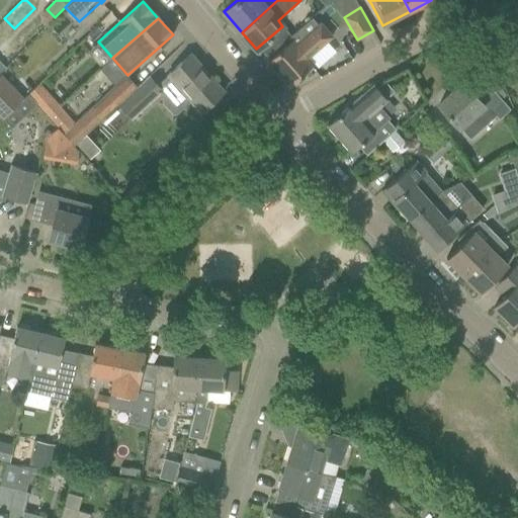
[(313,19),(266,60),(289,85),(313,65),(308,59),(333,36),(322,23),(319,26),(313,19)]
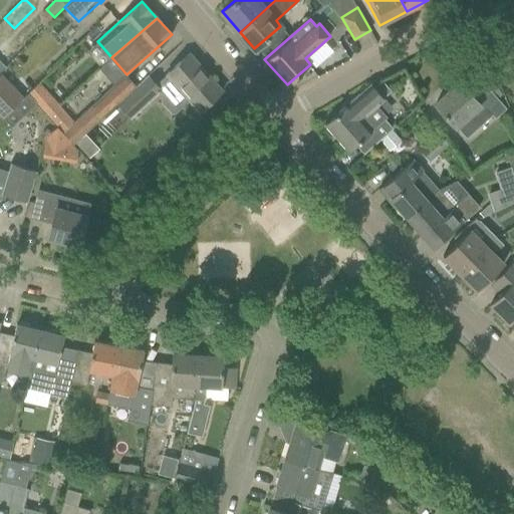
[(189,54),(168,72),(167,73),(168,75),(157,85),(149,75),(116,103),(130,119),(161,92),(164,96),(162,98),(162,102),(172,113),(175,113),(190,100),(200,110),(222,91),(189,54)]
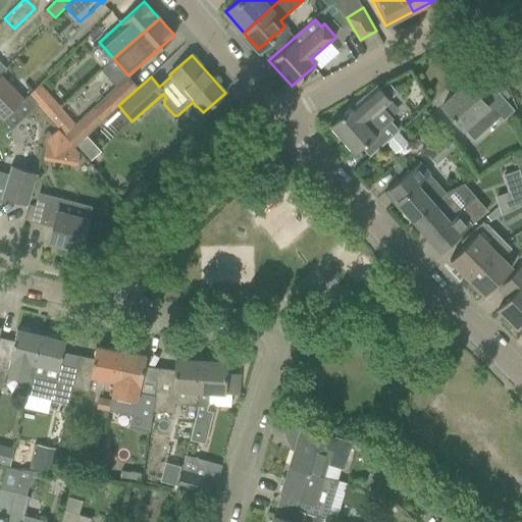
[(0,117),(2,120),(24,99),(2,75),(0,75),(0,117)]
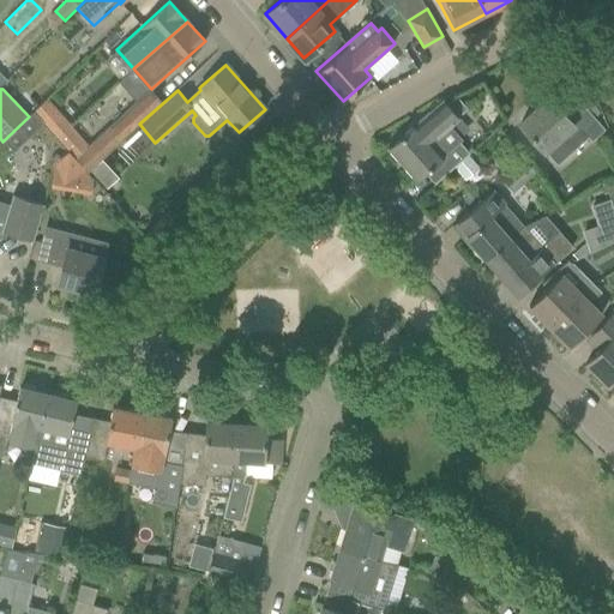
[(151,89),(94,142),(106,155),(163,102),(151,89)]
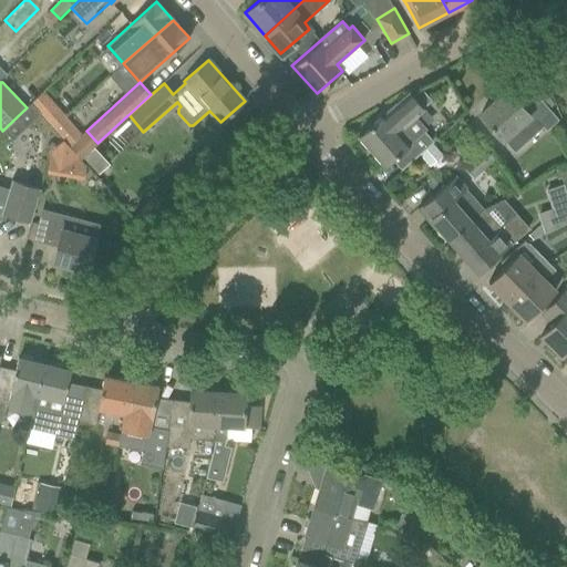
[(421,89),(412,96),(409,92),(358,137),(384,167),(394,158),(403,168),(419,154),(431,143),(433,142),(423,131),(411,143),(398,129),(422,107),(423,109),(432,101),(421,89)]
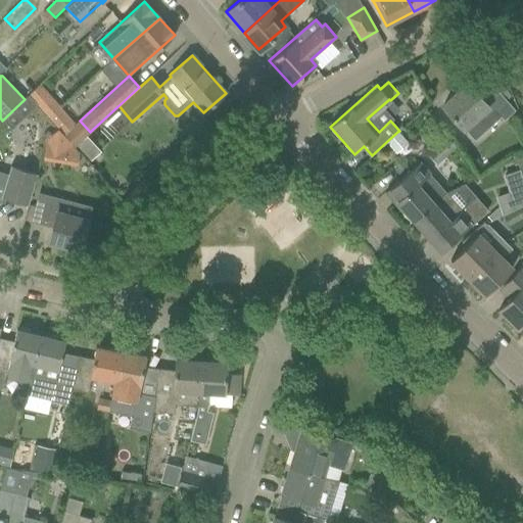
[(515,110),(508,102),(493,87),(495,90),(483,101),(467,84),(443,105),(468,133),(493,109),(504,121),(515,110)]
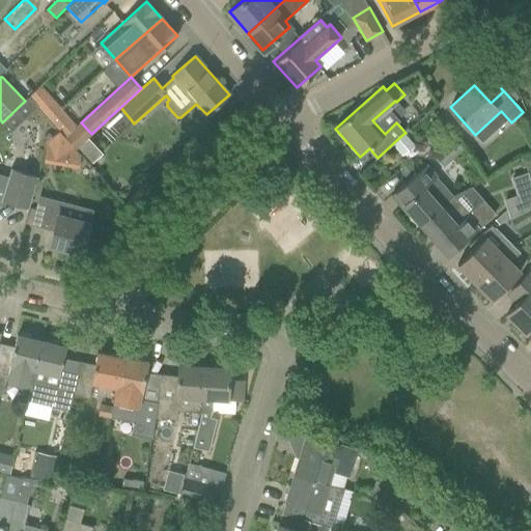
[(49,119),(61,109),(48,93),(35,105),(37,107),(49,119)]
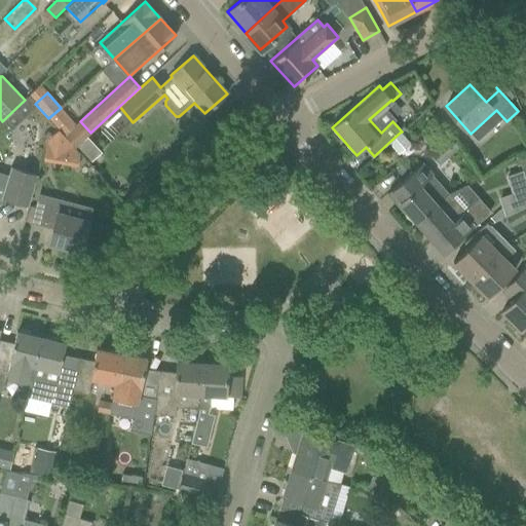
[(37,106),(35,104),(29,96),(25,100),(2,121),(3,121),(11,130),(37,106)]
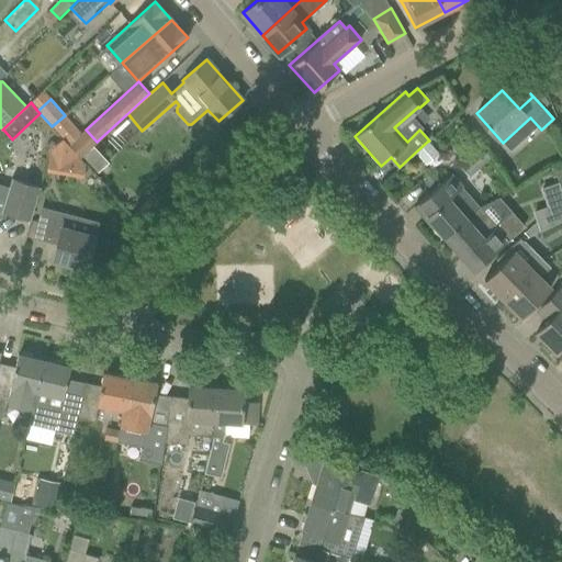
[(81,133),(65,115),(52,126),(69,145),(71,143),(82,155),(97,142),(86,130),(81,133)]
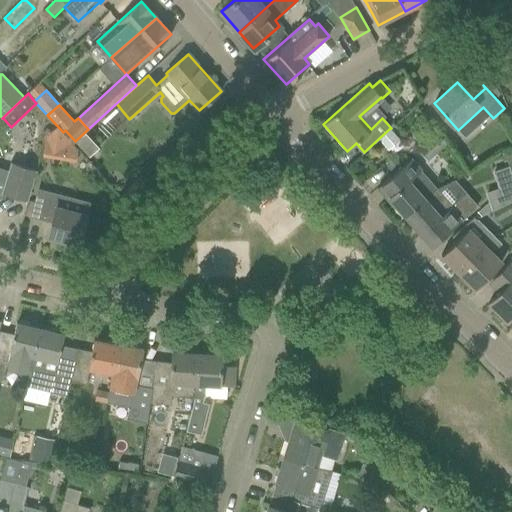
[(45,136),(42,153),(62,156),(65,136),(56,126),(45,136)]
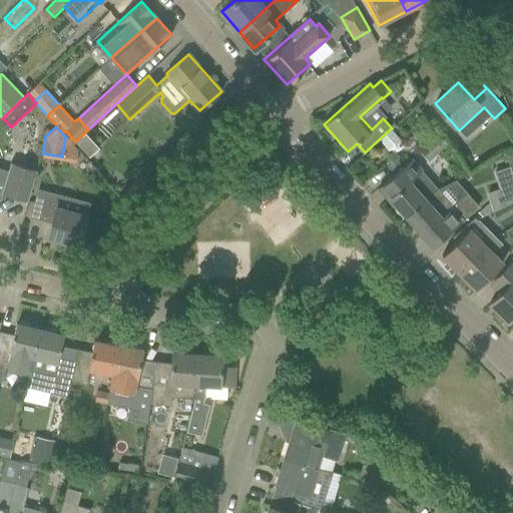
[(390,129),(379,139),(389,150),(400,141),(390,129)]
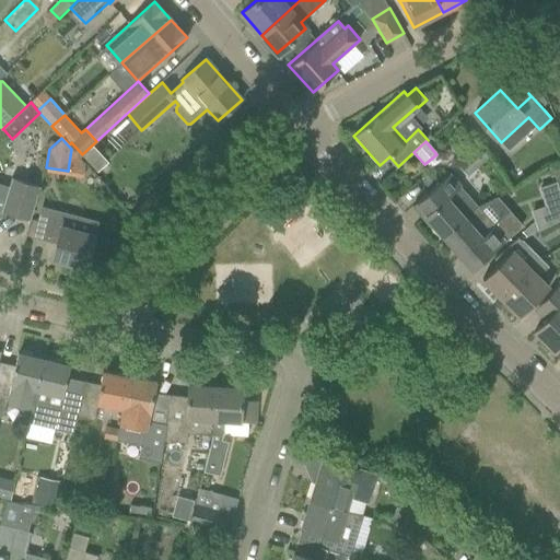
[(93,146),(90,149),(81,156),(97,173),(108,162),(93,146)]
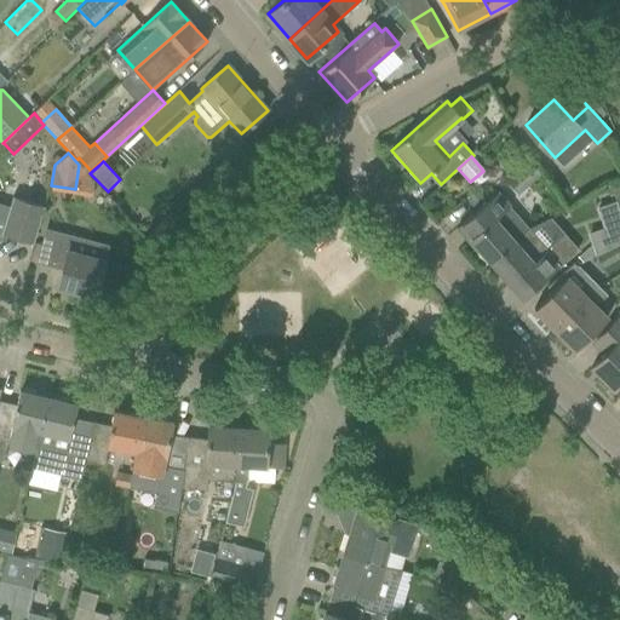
[(529,162),(517,173),(528,185),(540,174),(529,162)]
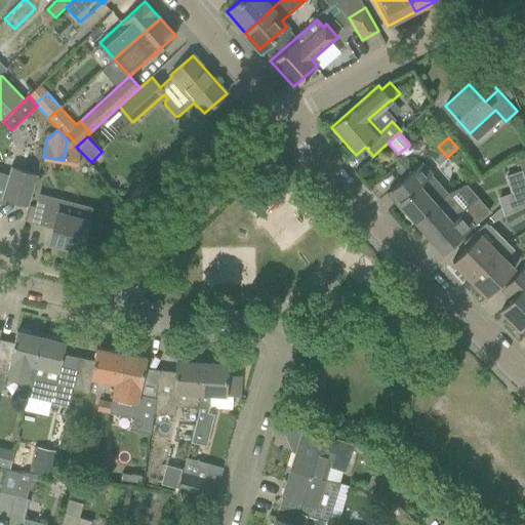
[(420,163),(387,193),(388,194),(391,191),(400,201),(398,203),(415,223),(447,195),(438,185),(431,175),(432,175),(420,163)]
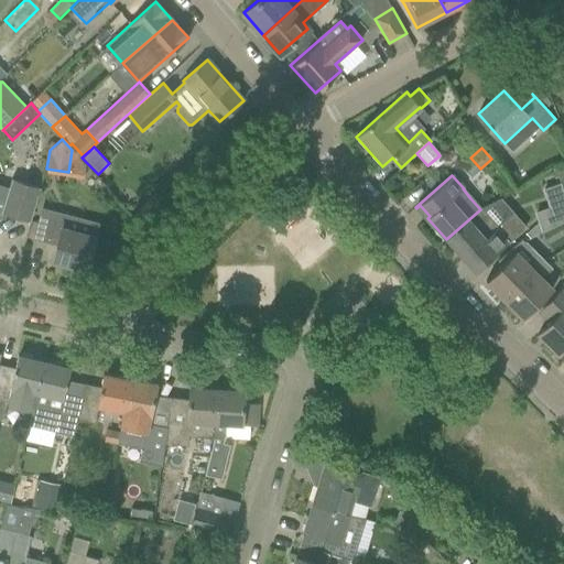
[(0,219),(1,219),(2,213),(30,221),(40,187),(11,179),(8,188),(0,185),(0,219)]
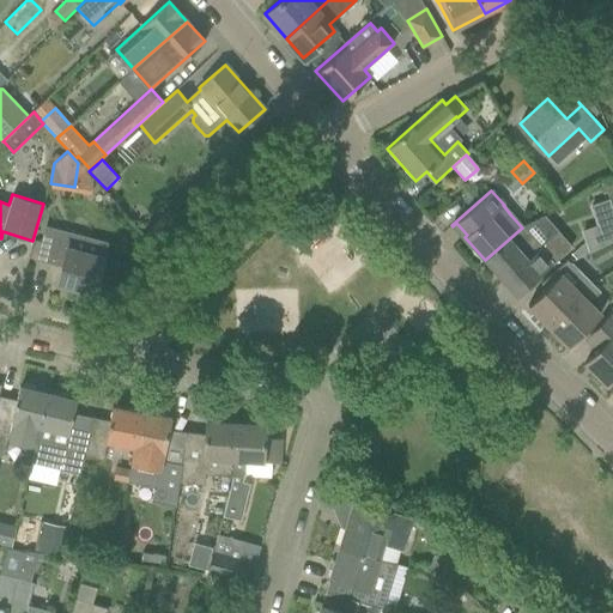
[(522,228),(485,260),(516,295),(571,247),(557,231),(545,217),(522,228)]
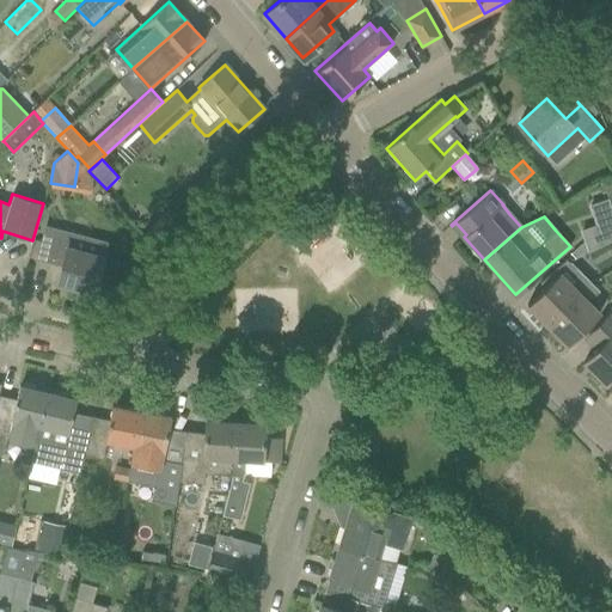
[(611,220),(597,226),(581,231),(588,254),(611,239),(611,220)]
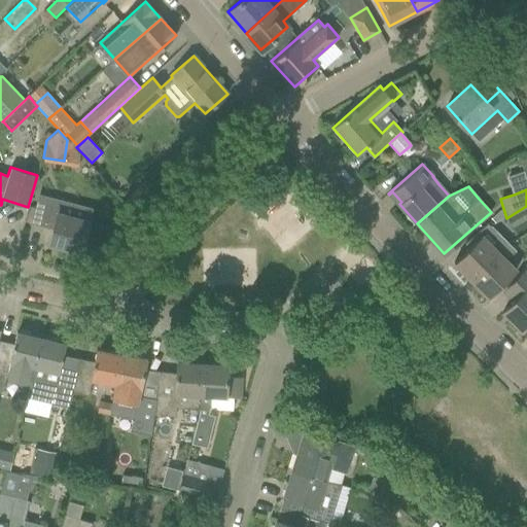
[(38,195),(36,203),(32,222),(53,227),(48,243),(80,251),(92,208),(38,195)]
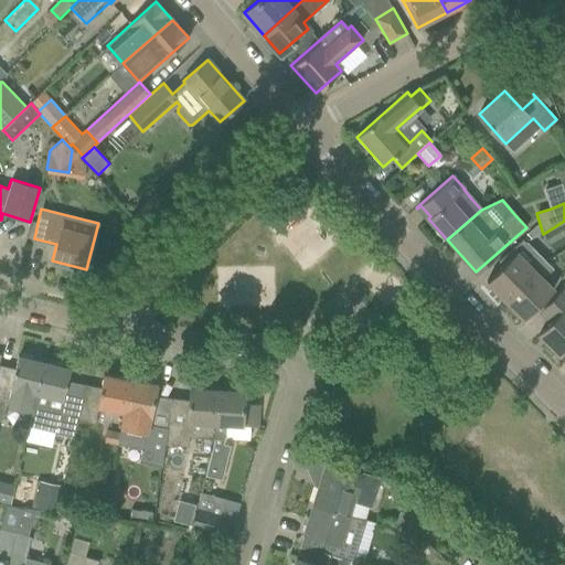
[(487,281),(505,301),(541,266),(545,262),(523,241),(498,260),(502,266),(487,281)]
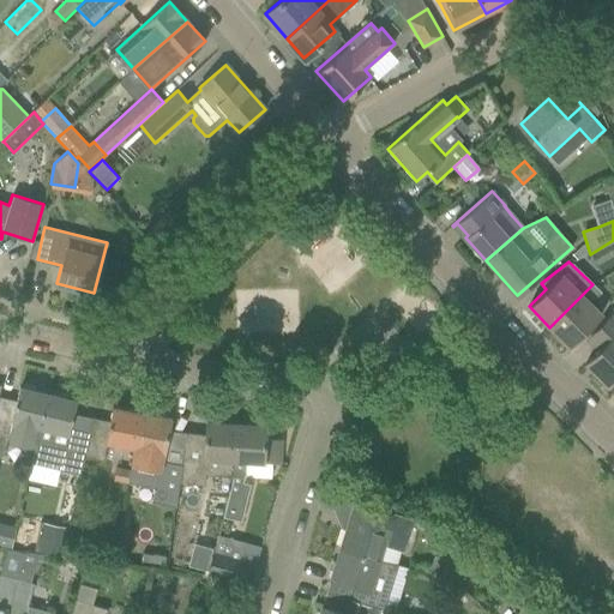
[(588,289),(549,327),(570,347),(601,314),(590,304),(596,298),(601,293),(593,284),(588,289)]
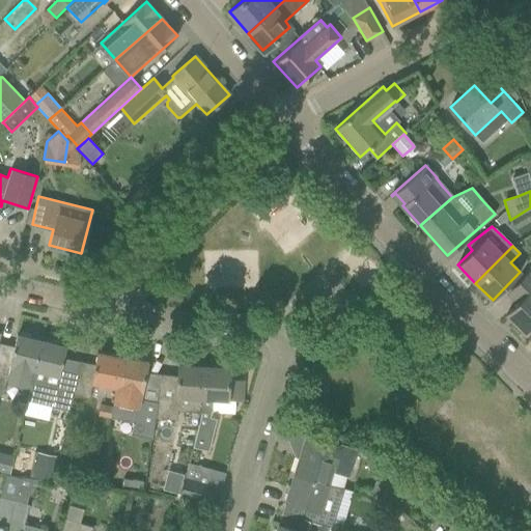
[(530,269),(513,286),(524,297),(506,313),(526,333),(528,330),(530,332),(530,269)]
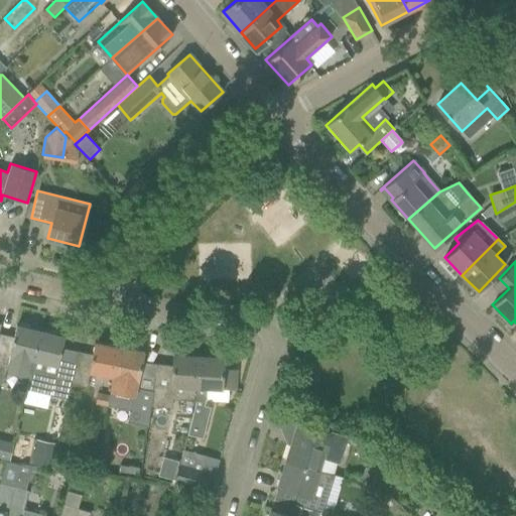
[(0,383),(2,384),(6,370),(29,375),(30,372),(40,331),(29,329),(28,325),(20,323),(18,326),(16,326),(13,337),(0,333),(0,383)]
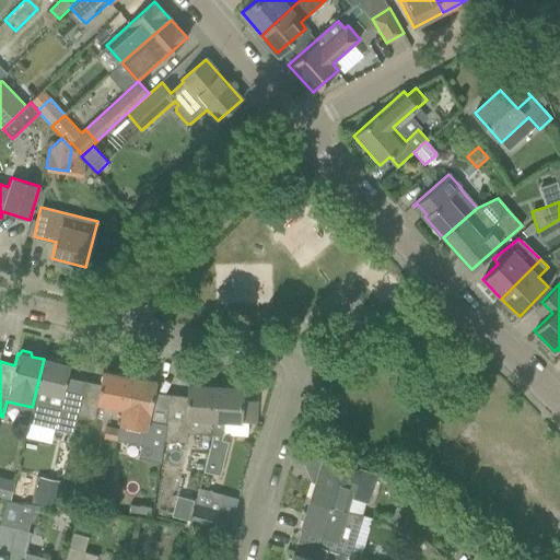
[(32,407),(25,438),(50,444),(54,429),(55,429),(72,433),(76,417),(83,382),(67,378),(70,365),(68,365),(66,361),(57,360),(54,362),(44,359),(33,404),(32,407)]
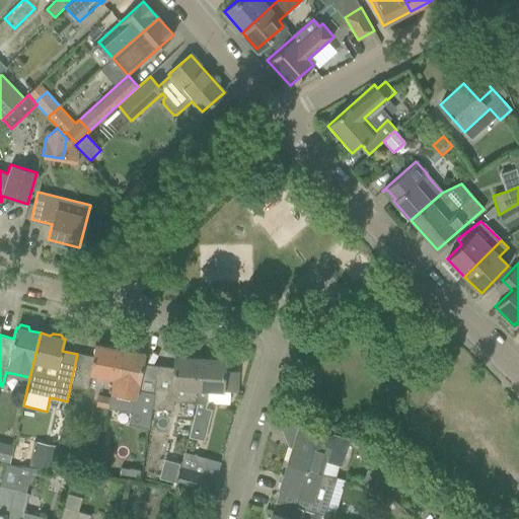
[(92,357),(77,354),(70,386),(87,389),(90,375),(114,379),(120,350),(94,345),(92,357)]
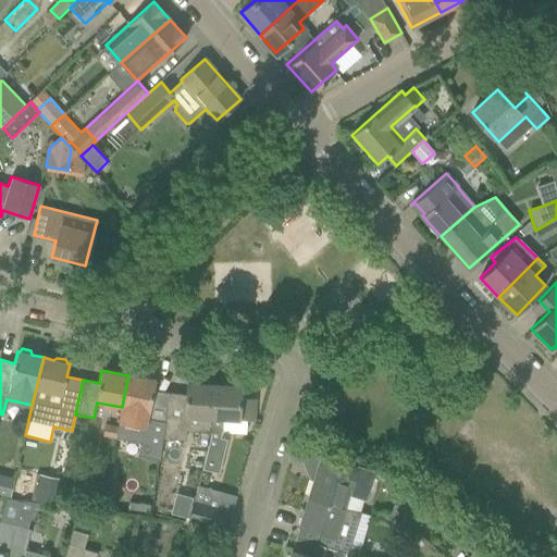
[(118,426),(115,438),(116,438),(126,441),(128,441),(139,443),(137,456),(160,460),(163,437),(170,394),(152,392),(155,380),(128,375),(122,407),(118,426)]
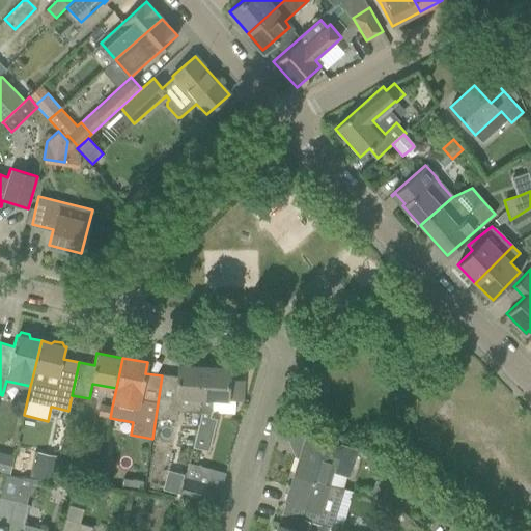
[(177,378),(162,375),(156,417),(177,420),(178,412),(201,413),(203,367),(178,366),(177,378)]
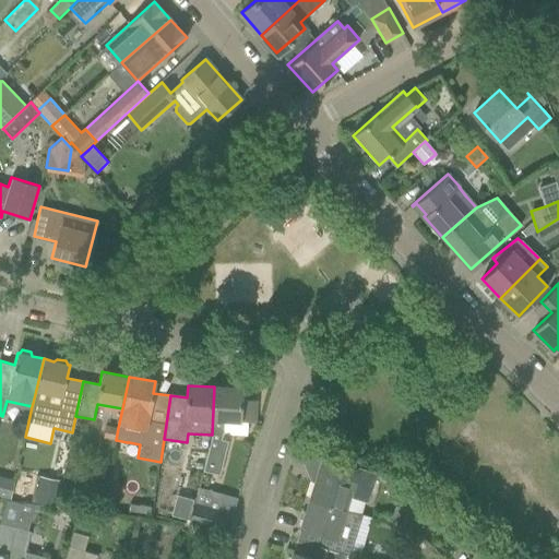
[(241,389),(214,387),(212,435),(211,450),(209,455),(204,471),(218,475),(227,441),(221,439),(222,433),(222,419),(253,420),(254,401),(240,400),(241,389)]
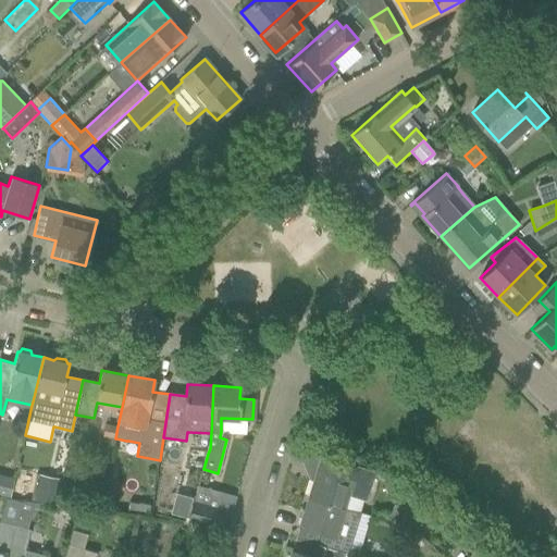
[(115,438),(118,426),(106,424),(102,436),(115,438)]
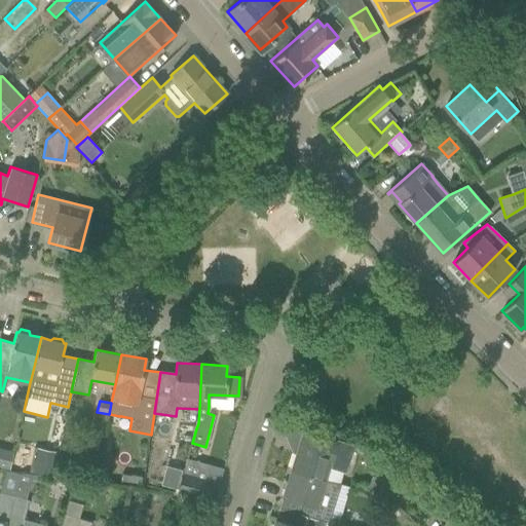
[(110,414),(108,427),(118,429),(121,416),(119,416),(110,414)]
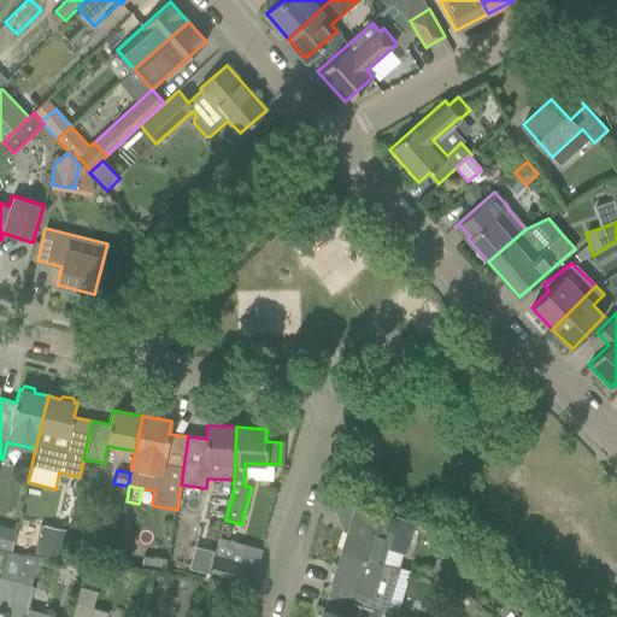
[(381,562),(386,546),(398,550),(403,546),(411,521),(356,503),(341,550),(381,562)]
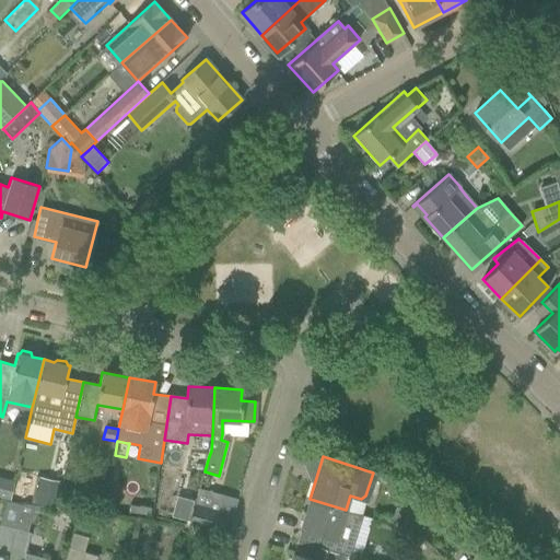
[(0,496),(9,498),(13,480),(0,477),(0,496)]
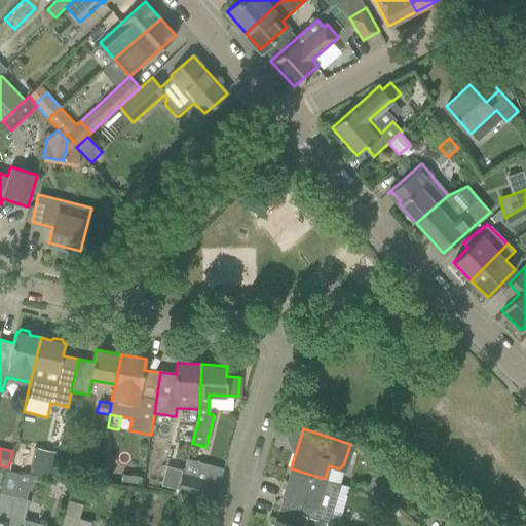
[(34,473),(50,476),(55,453),(38,449),(34,473)]
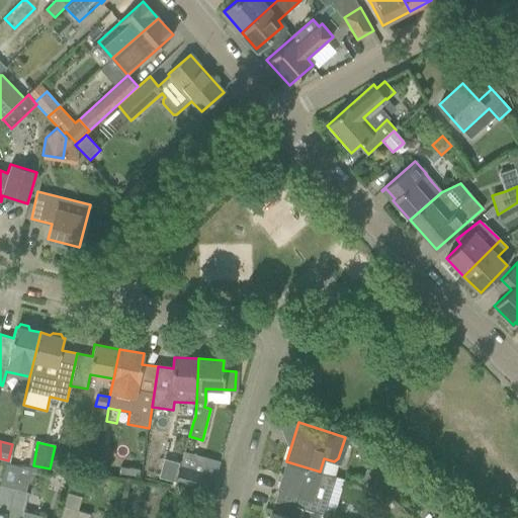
[(163,459),(158,478),(173,482),(178,463),(163,459)]
